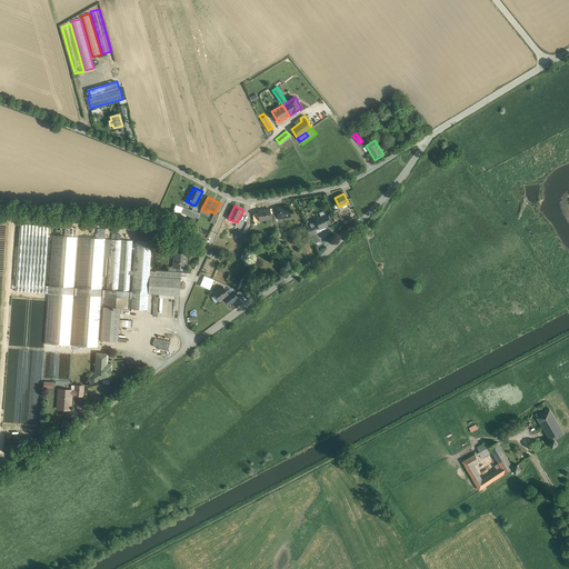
[(283,207),(277,208),(277,212),(278,219),(290,217),(289,206),(283,206),(283,207)]
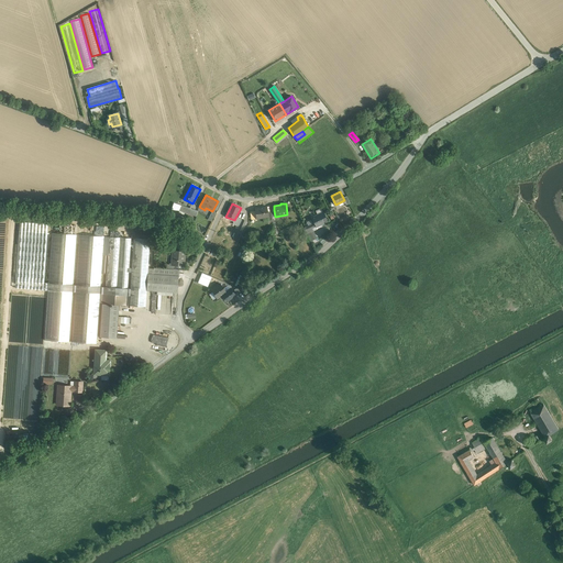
[(267,207),(255,209),(256,219),(268,217),(267,211),(267,207)]
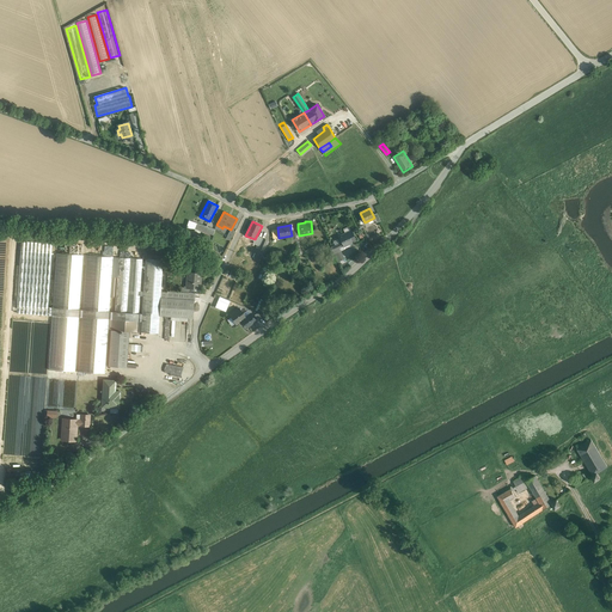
[(352,231),(338,237),(341,242),(343,246),(356,240),(352,231)]
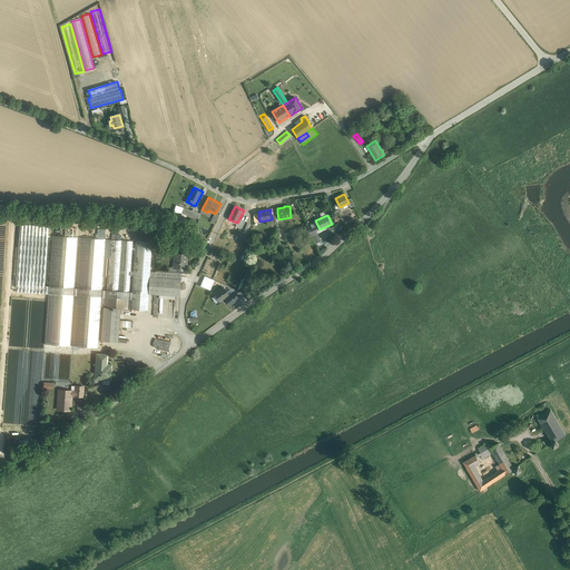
[(245,223),(242,229),(241,228),(237,234),(239,235),(237,241),(242,243),(249,224),(245,223)]
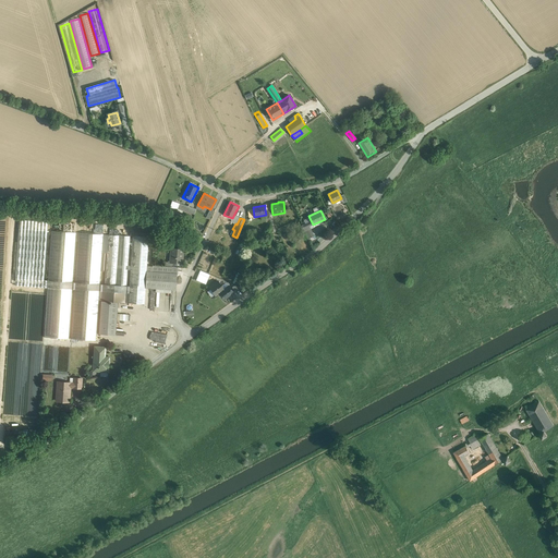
[(311,220),(302,226),(307,238),(313,235),(310,229),(308,229),(307,227),(313,225),(311,220)]
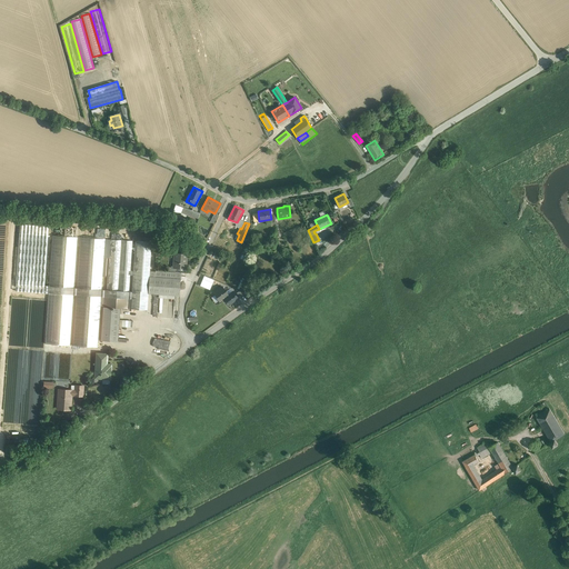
[(105,239),(80,238),(77,288),(73,288),(77,237),(52,236),(49,286),(45,286),(48,236),(19,233),(16,291),(49,293),(73,295),(77,295),(72,346),(98,348),(101,297),(105,297),(101,340),(118,342),(120,308),(128,309),(129,299),(129,291),(132,241),(110,239),(107,290),(106,290),(102,290),(101,290),(105,239)]
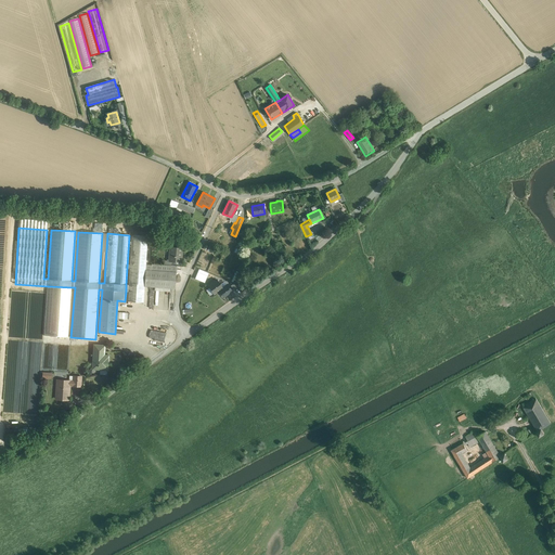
[(147,236),(132,235),(129,285),(126,284),(126,292),(128,292),(128,301),(143,302),(144,286),(146,263),(147,236)]
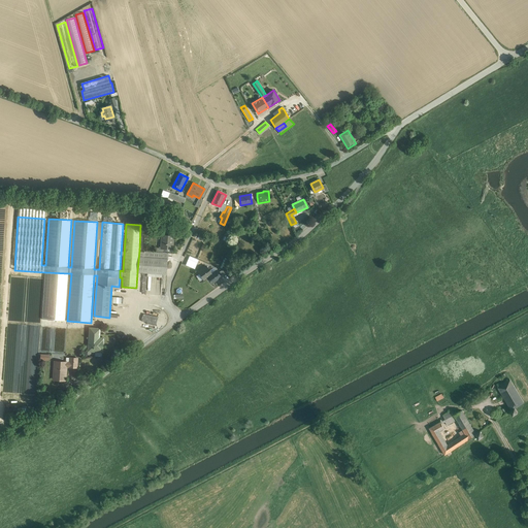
[(173,236),(162,235),(161,248),(161,249),(163,249),(172,250),(173,236)]
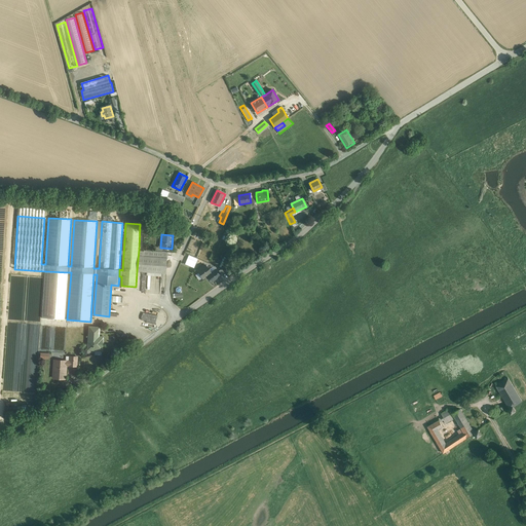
[(167,252),(139,250),(137,271),(147,272),(147,275),(161,276),(161,273),(166,273),(167,252)]
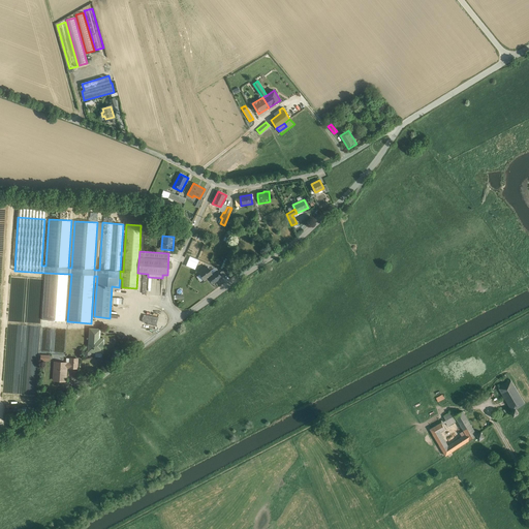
[(198,260),(190,257),(186,266),(195,269),(198,260)]
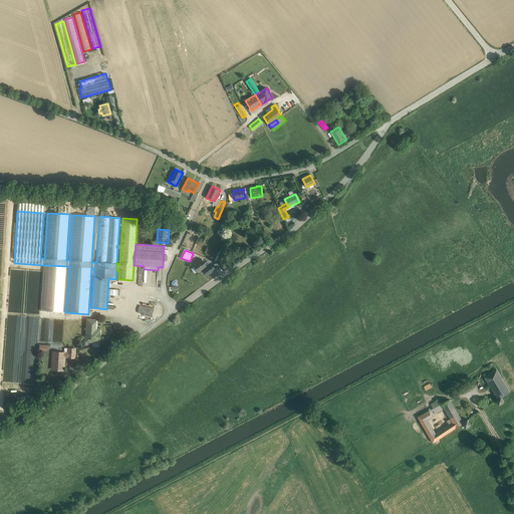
[(201,259),(193,264),(198,272),(204,269),(206,267),(201,259)]
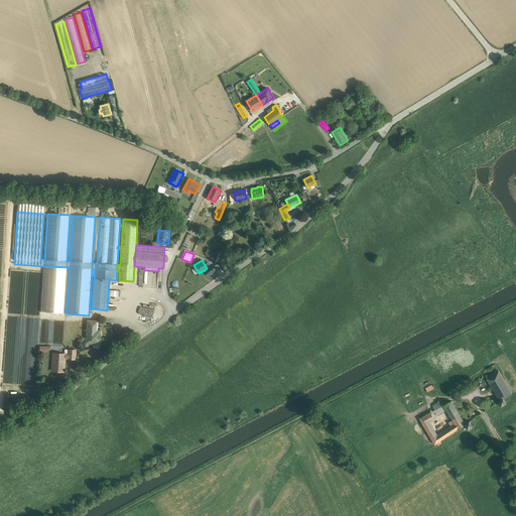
[(207,268),(205,270),(209,276),(216,270),(212,264),(207,268)]
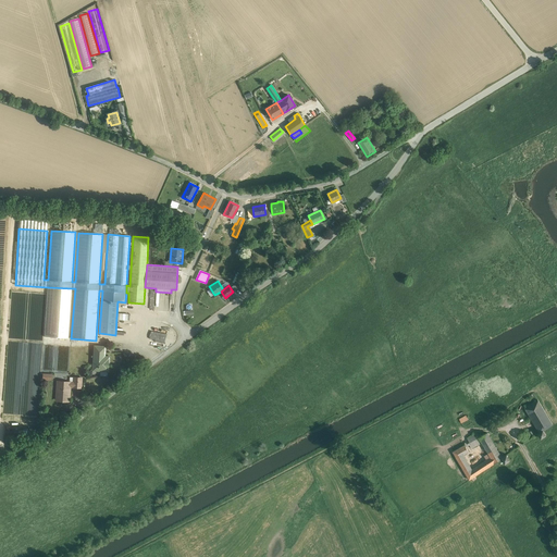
[(72,288),(48,287),(44,336),(69,338),(72,288)]
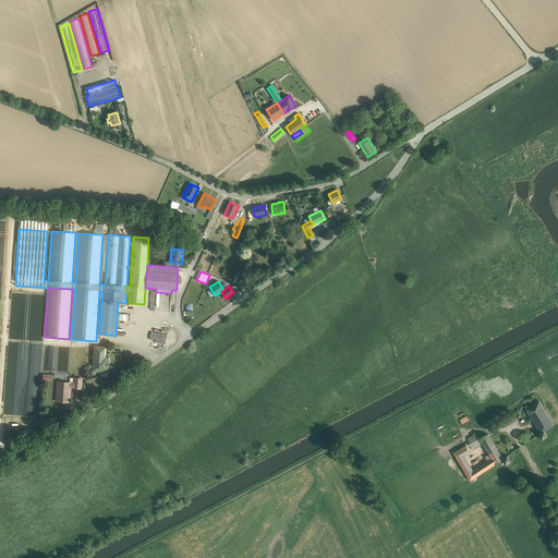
[(105,348),(95,347),(93,371),(108,372),(109,358),(105,358),(105,348)]
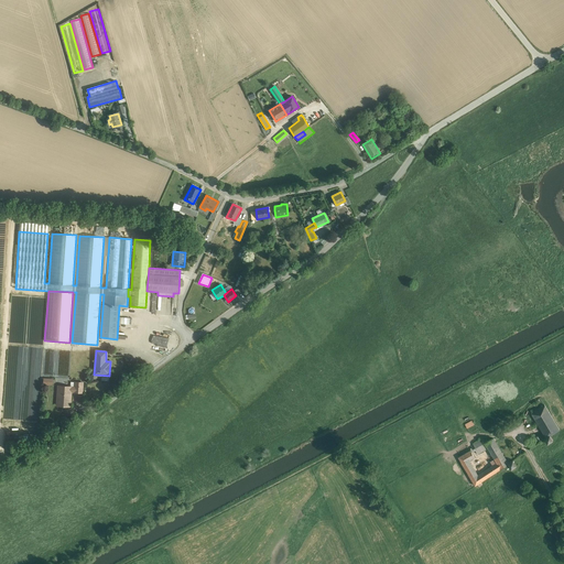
[(75,387),(60,386),(60,389),(58,389),(57,399),(58,399),(58,405),(69,407),(71,392),(74,392),(75,387)]
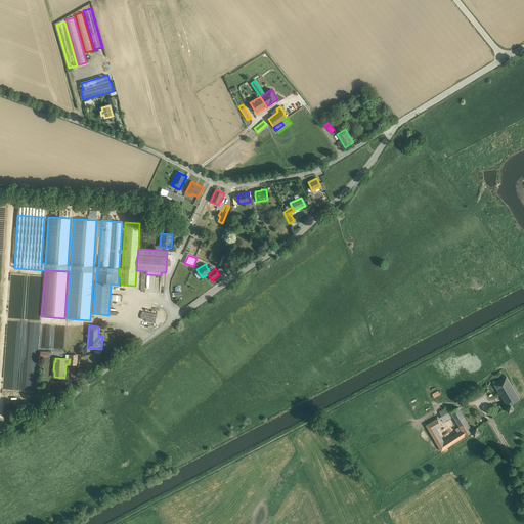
[(499,380),(493,384),(508,407),(507,407),(509,412),(514,409),(511,405),(520,399),(509,380),(503,384),(499,380)]
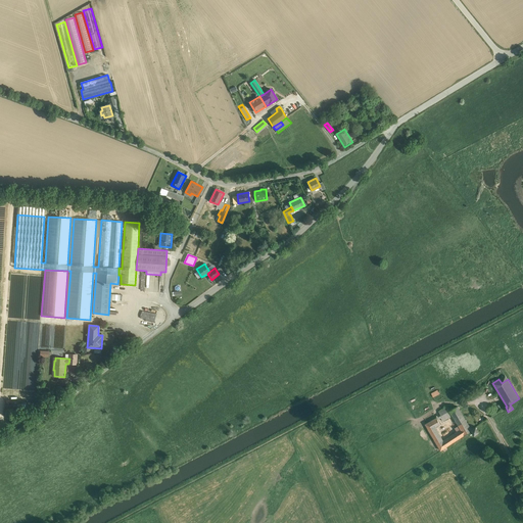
[(447,407),(438,412),(441,416),(449,411),(447,407)]
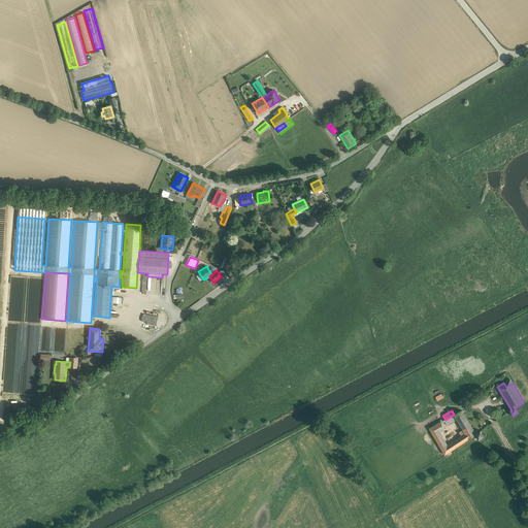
[(446,420),(444,420),(448,425),(457,420),(460,425),(468,420),(462,410),(454,415),(446,420)]
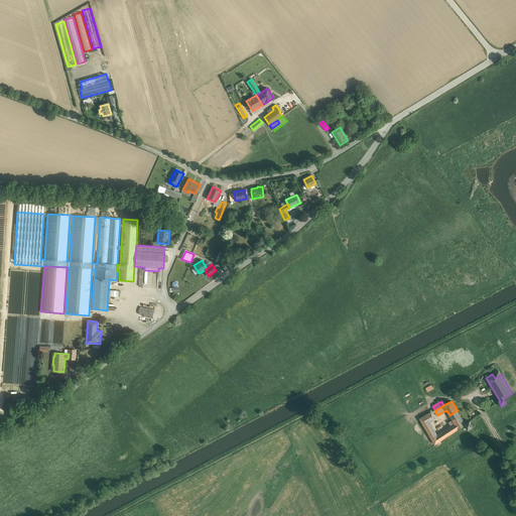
[(470,421),(467,423),(466,422),(465,423),(458,411),(458,410),(449,415),(453,420),(458,429),(465,424),(468,429),(473,426),(470,421)]
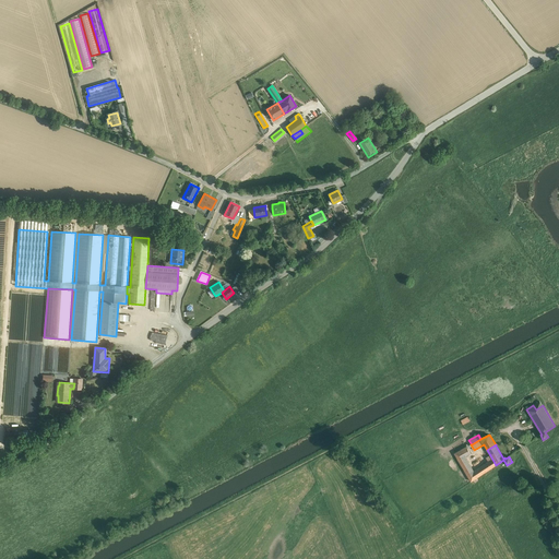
[(489,462),(474,471),(465,456),(471,453),(466,447),(454,453),(471,482),(496,465),(490,455),(486,458),(489,462)]
